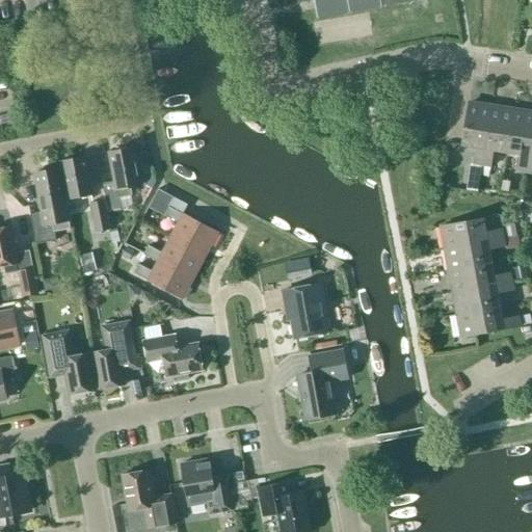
[(296,0),(298,4),(314,1),(317,20),(382,7),(422,0),(421,0),(296,0)]
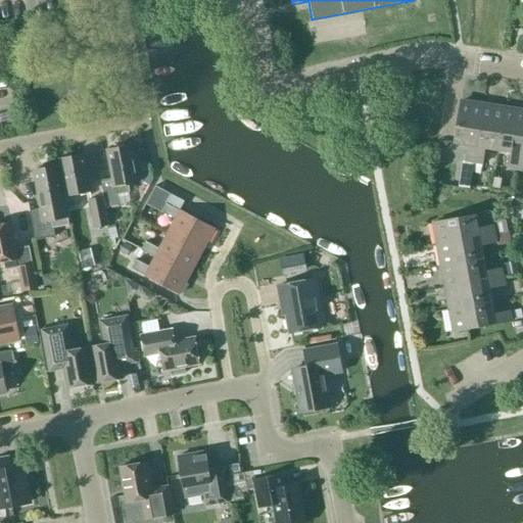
[(473,162),(474,162),(482,105),(461,102),(454,143),(467,145),(465,161),(473,162)]
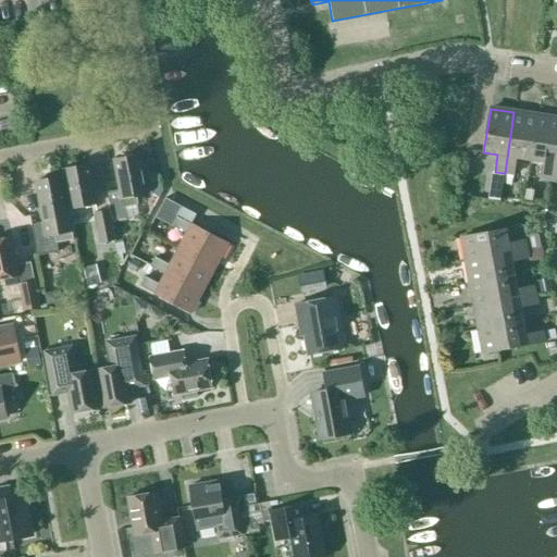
[(517,158),(530,160),(537,115),(514,112),(505,173),(514,174),(517,158)]
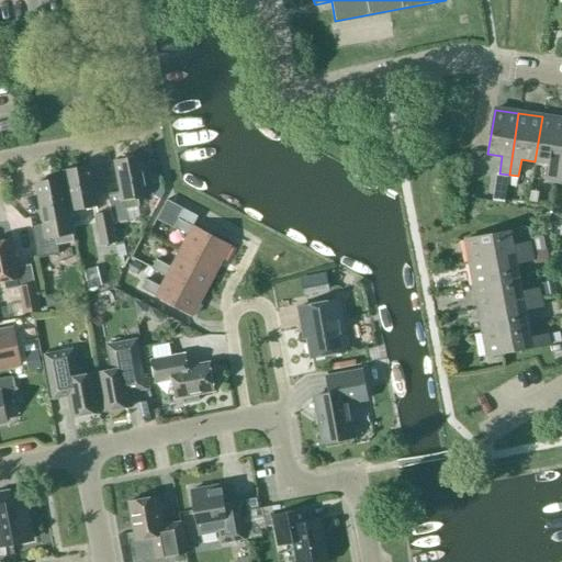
[(546,180),(555,182),(561,139),(561,120),(542,116),(535,161),(549,164),(546,180)]
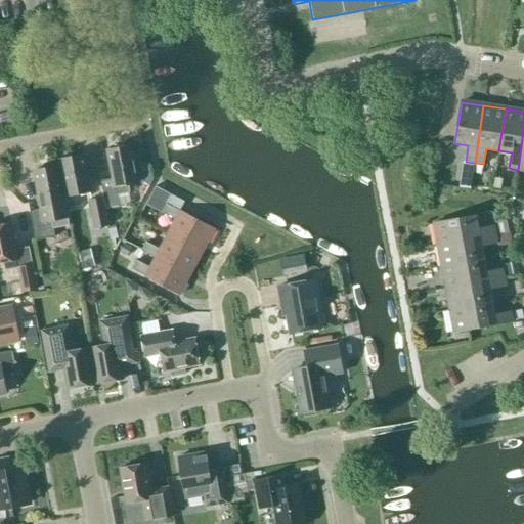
[(113,179),(100,181),(105,208),(120,206),(117,192),(126,190),(125,185),(138,182),(131,146),(107,150),(113,179)]
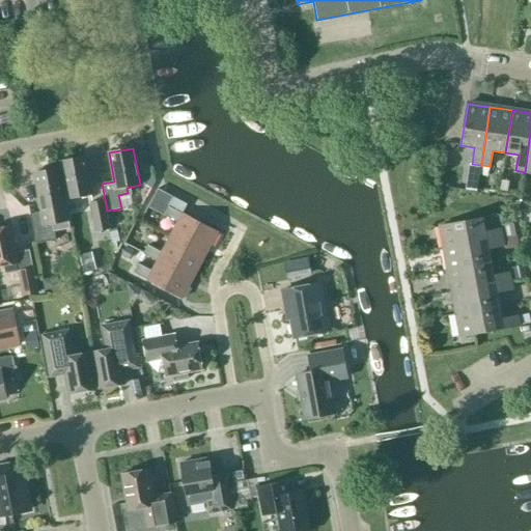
[(61,162),(67,198),(92,194),(85,157),(61,162)]
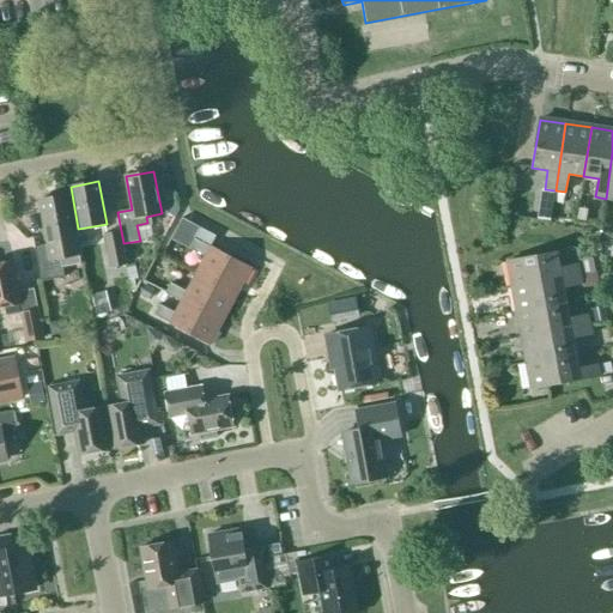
[(541,188),(539,202),(552,205),(552,202),(554,190),(545,189),(541,188)]
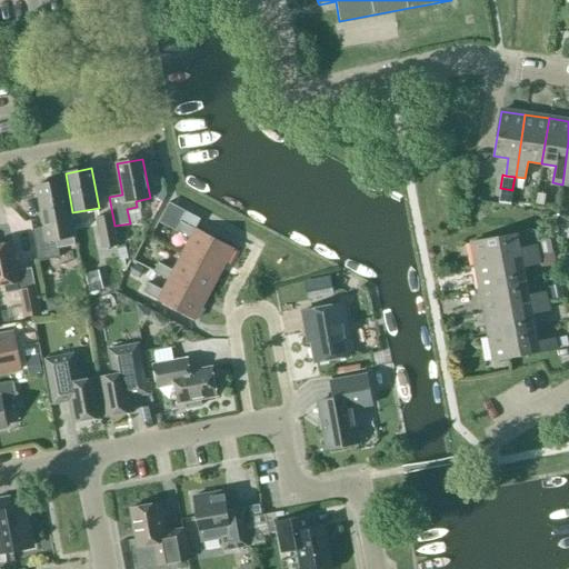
[(498,180),(478,178),(475,200),(495,203),(498,180)]
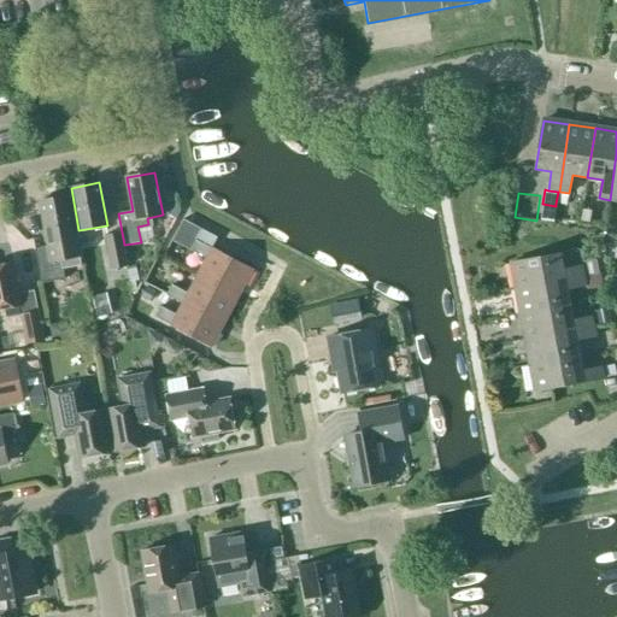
[(42,283),(66,278),(64,269),(82,265),(69,195),(40,201),(48,246),(35,248),(42,283)]
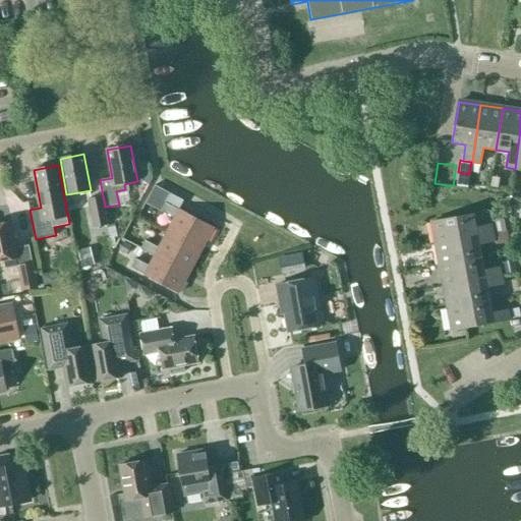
[(152,174),(140,176),(141,181),(148,185),(152,178),(152,174)]
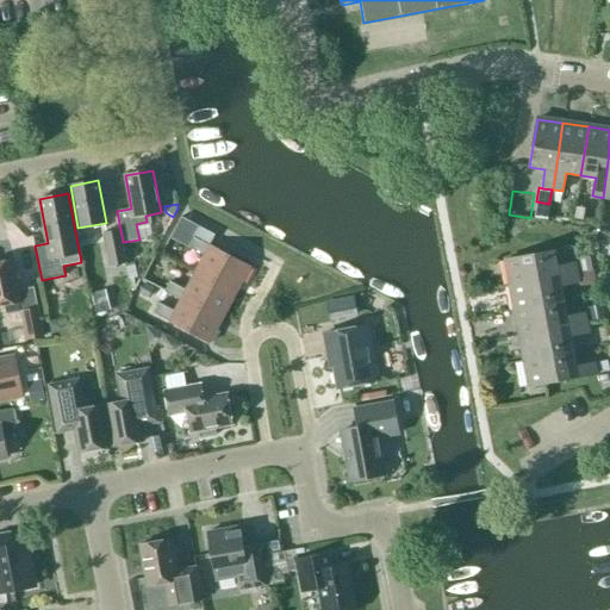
[(104,234),(111,266),(125,263),(119,230),(104,234)]
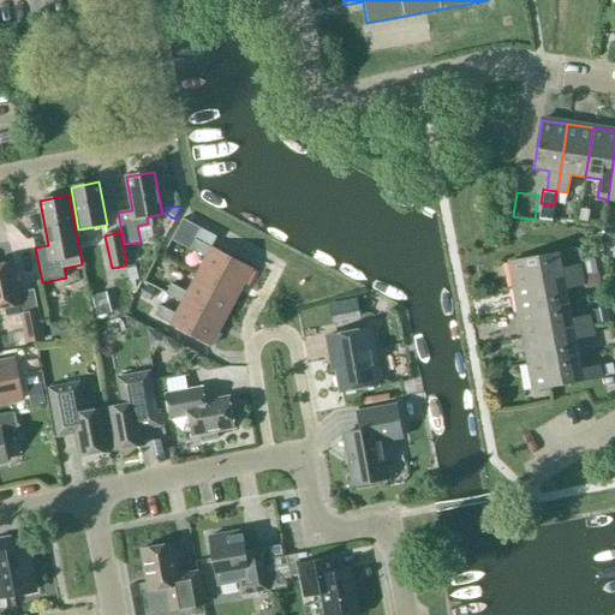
[(206,257),(197,273),(238,294),(252,268),(212,248),(210,248),(195,239),(190,249),(206,257)]
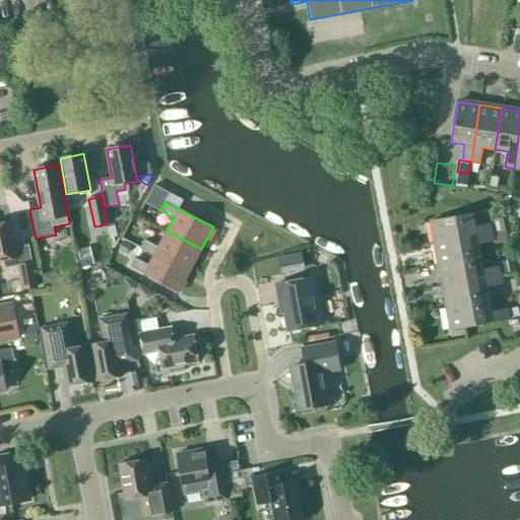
[(431,221),(435,243),(492,233),(491,224),(474,228),(472,213),(431,221)]
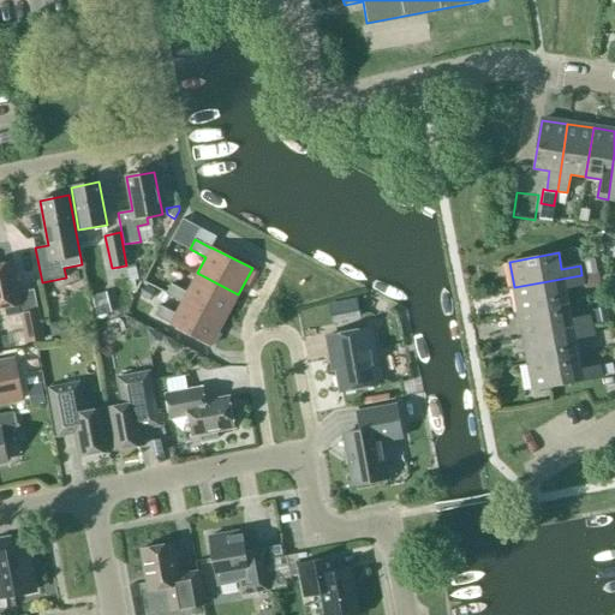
[(590,258),(579,261),(580,266),(581,275),(592,273),(596,272),(593,258),(590,258)]
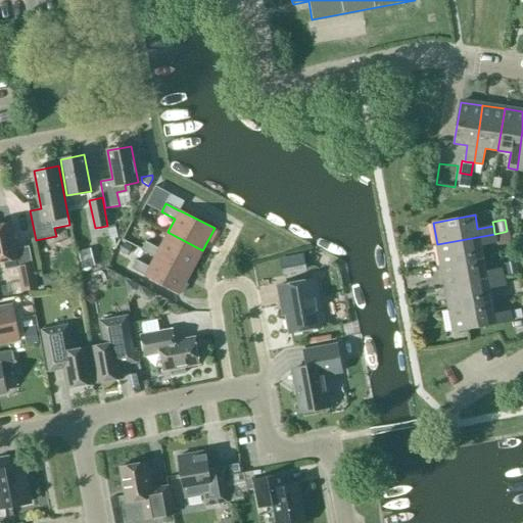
[(37,288),(29,246),(16,249),(11,223),(0,225),(0,262),(5,262),(7,271),(18,269),(21,283),(22,290),(22,291),(37,288)]
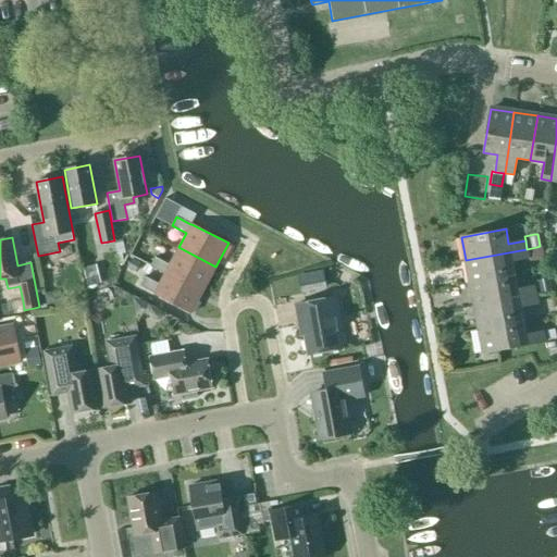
[(122,243),(114,244),(116,255),(124,252),(122,243)]
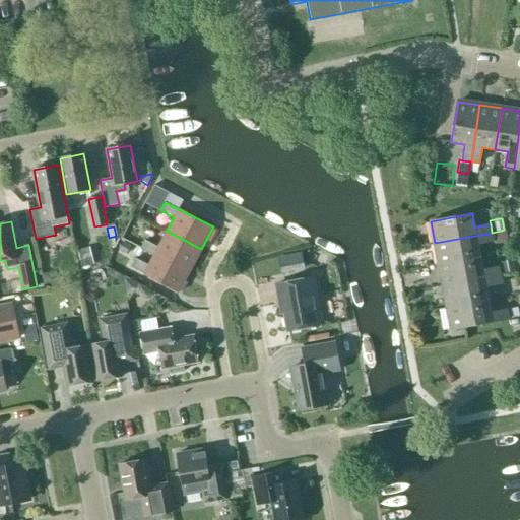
[(501,231),(492,233),(494,242),(494,244),(508,242),(506,230),(504,230),(501,231)]
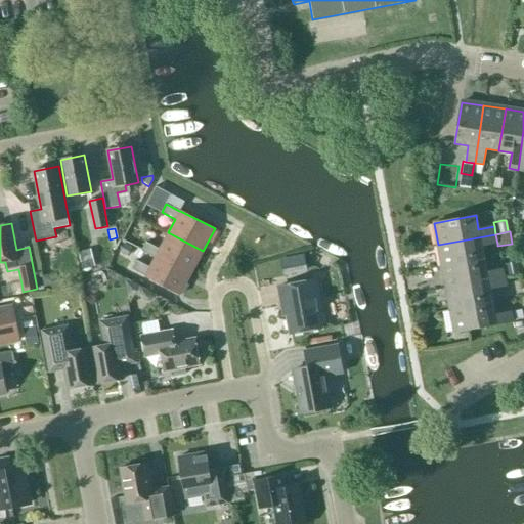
[(191,273),(203,251),(168,232),(160,249),(146,242),(141,251),(155,258),(157,255),(191,273)]
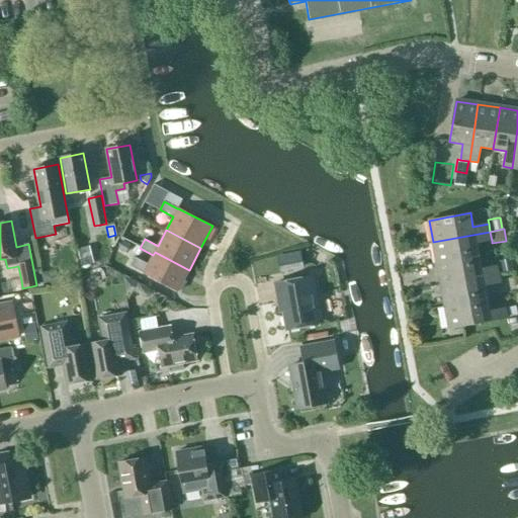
[(64,232),(51,235),(54,248),(67,245),(64,232)]
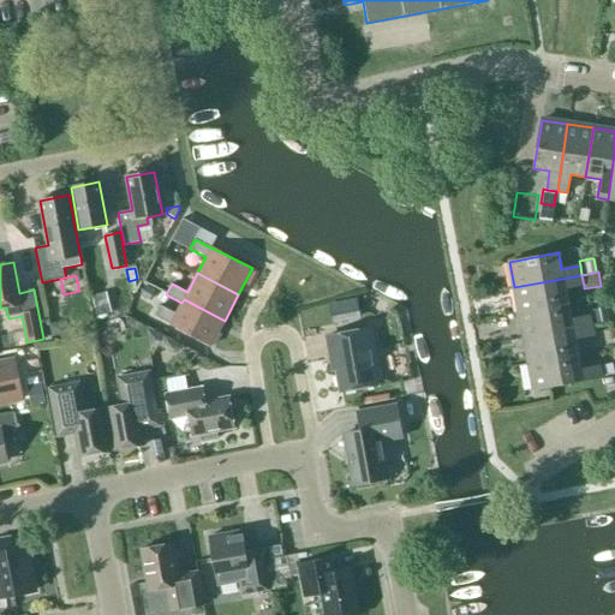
[(584,286),(581,275),(514,287),(519,314),(568,304),(566,290),(584,286)]
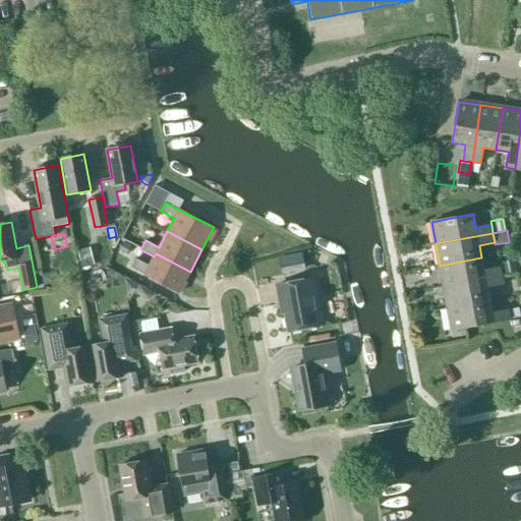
[(122,242),(118,250),(125,254),(129,246),(122,242)]
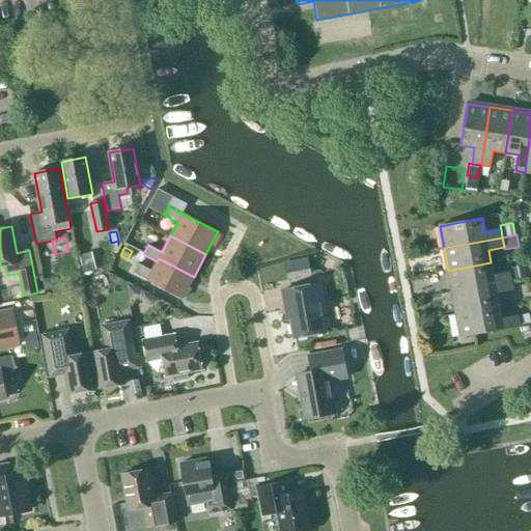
[(83,273),(95,271),(92,252),(80,255),(83,273)]
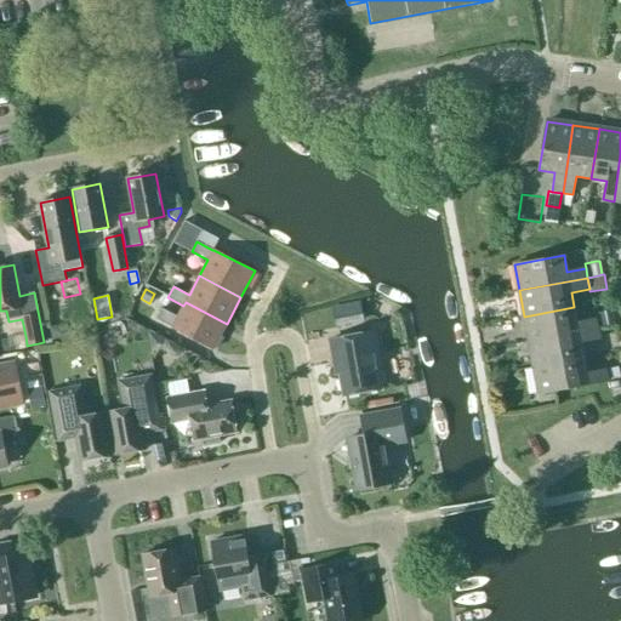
[(186,302),(183,306),(177,317),(161,308),(155,319),(172,328),(171,328),(212,349),(227,324),(186,302)]
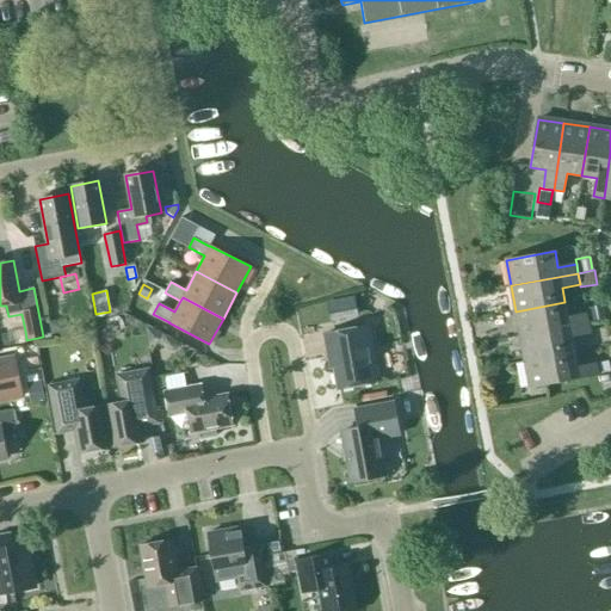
[(337,302),(328,303),(331,319),(339,318),(337,302)]
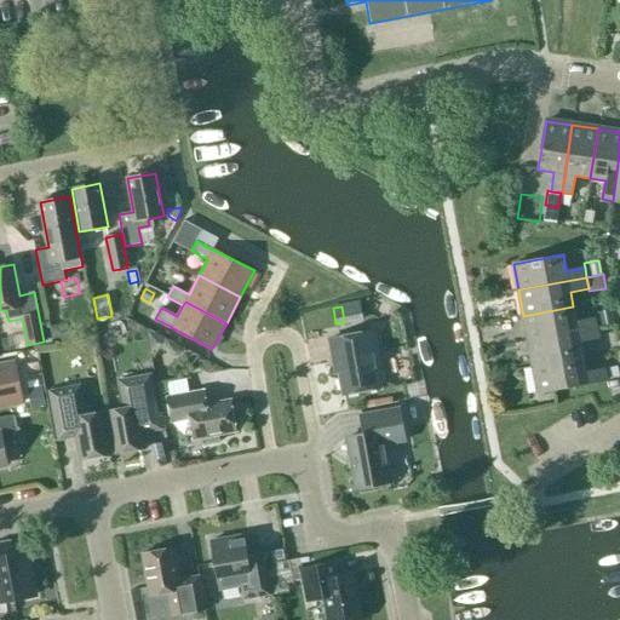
[(575,322),(573,306),(523,316),(528,342),(596,328),(596,326),(595,320),(595,319),(575,322)]
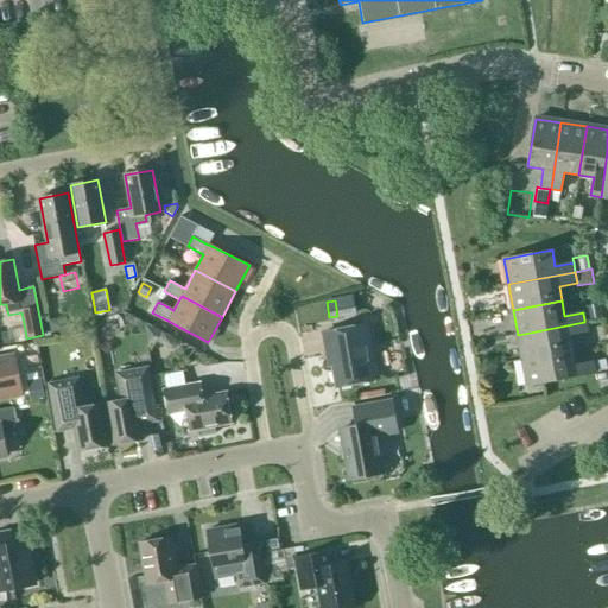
[(593,305),(582,308),(583,312),(583,314),(584,320),(584,322),(602,318),(601,316),(601,314),(599,304),(593,305)]
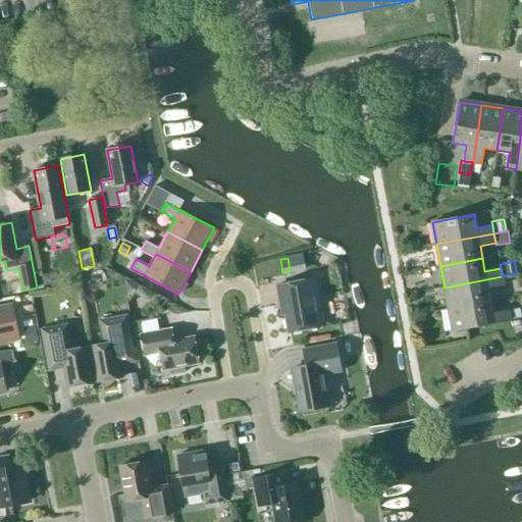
[(487,289),(504,285),(502,276),(445,288),(449,309),(490,301),(487,289)]
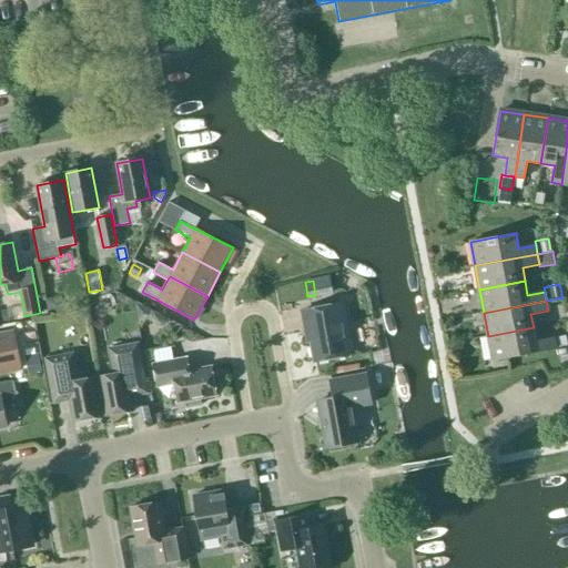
[(135,303),(134,304),(139,325),(148,318),(155,313),(135,303)]
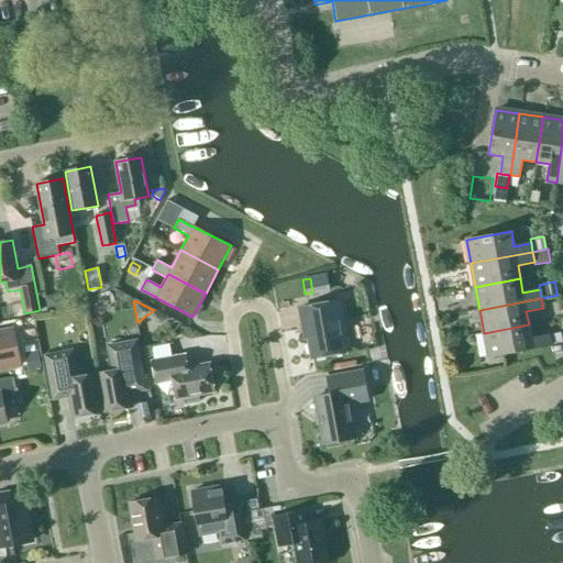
[(305,324),(311,359),(345,352),(340,318),(342,318),(339,300),(298,308),(301,326),(305,324)]
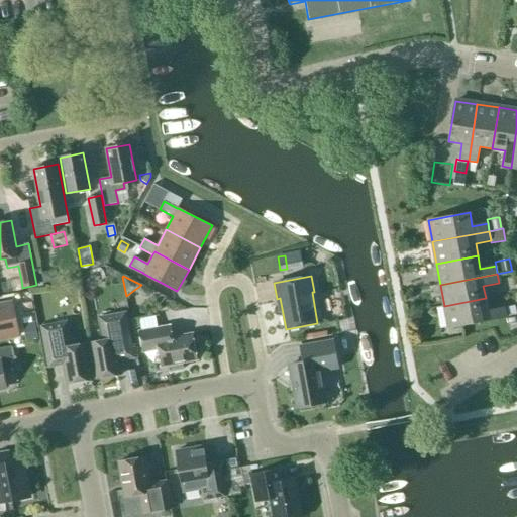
[(21,280),(10,282),(12,292),(23,290),(22,288),(22,287),(21,280)]
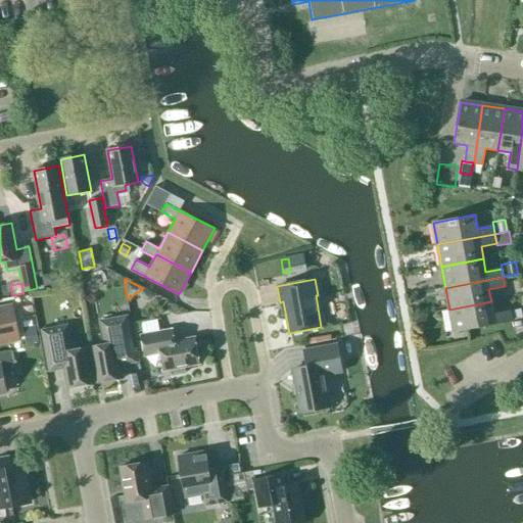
[(510,312),(493,315),(491,301),(449,310),(455,331),(511,321),(510,312)]
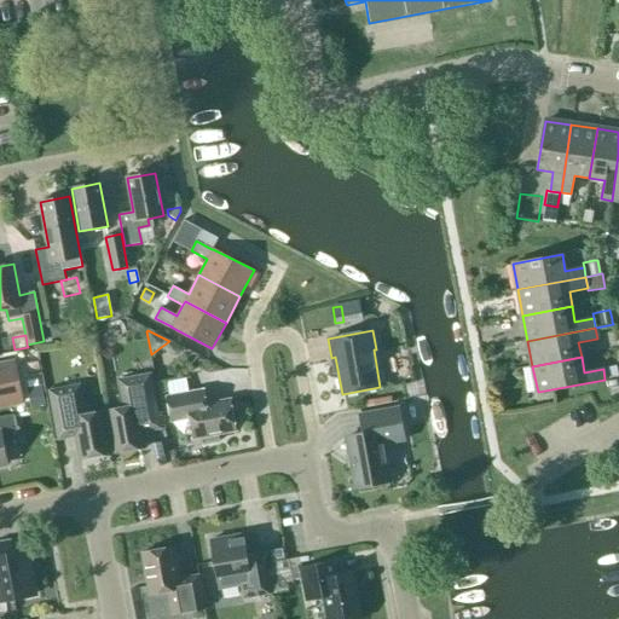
[(0,404),(21,400),(13,364),(0,366),(0,404)]
